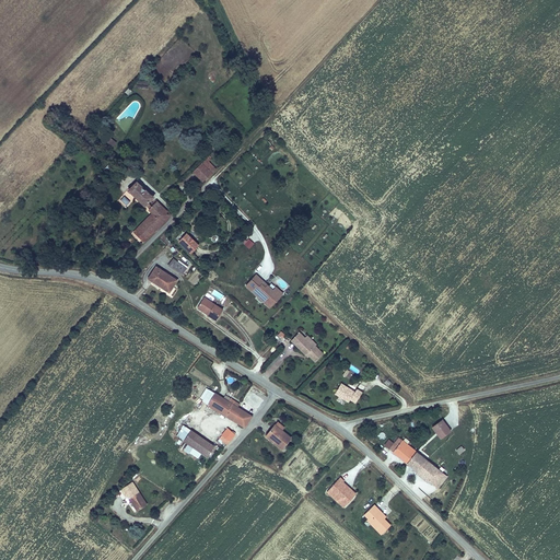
[(112,147),(116,142),(112,137),(107,141),(112,147)]
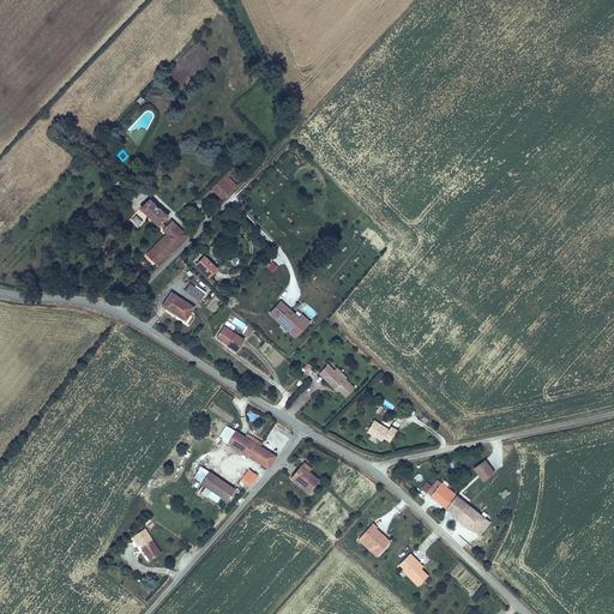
[(222,198),(236,185),(229,175),(226,173),(211,187),(222,198)]
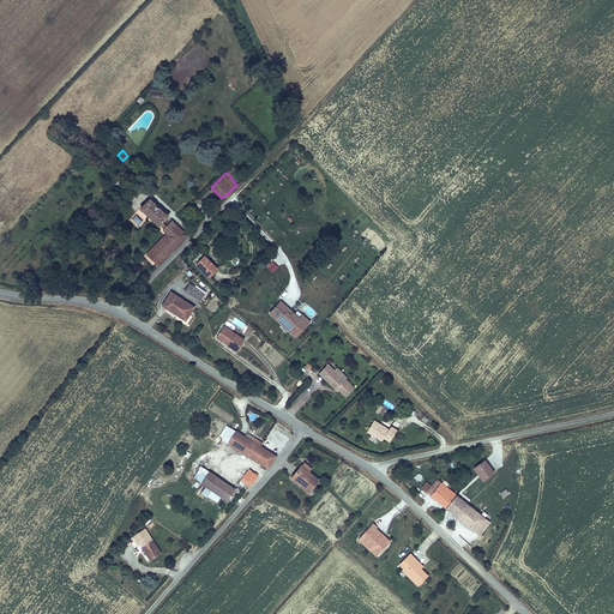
[(108,197),(124,181),(120,179),(106,194),(108,197)]
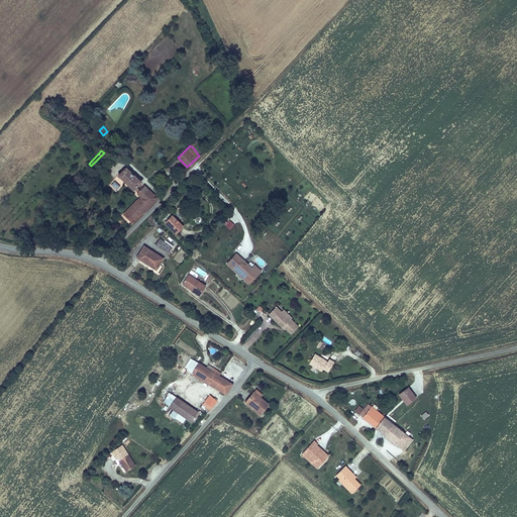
[(132,188),(141,179),(125,164),(116,173),(132,188)]
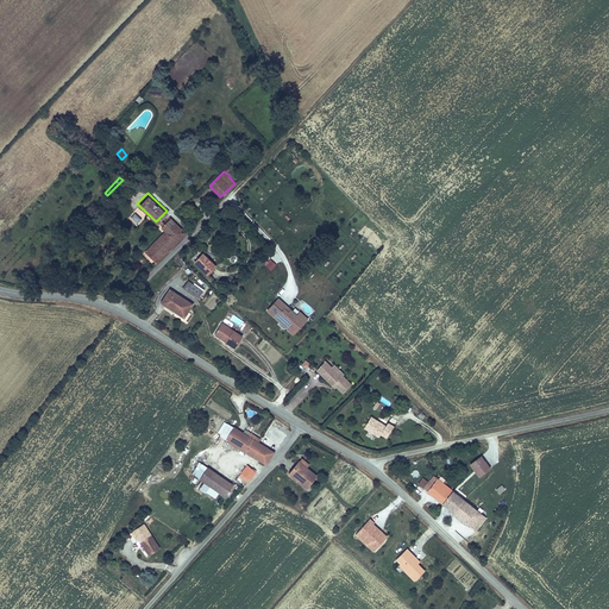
[(130,218),(136,225),(142,220),(135,213),(130,218)]
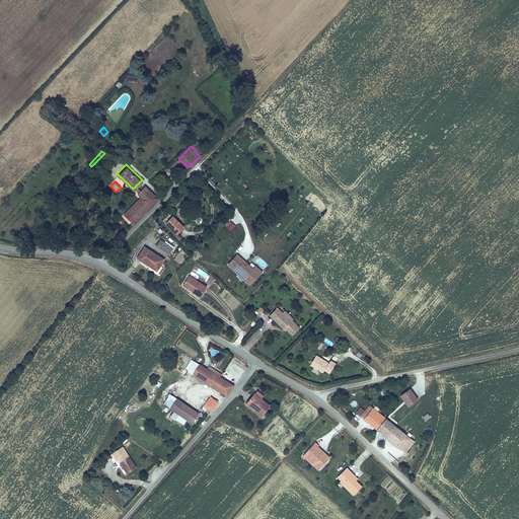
[(124,214),(134,223),(158,198),(146,186),(138,193),(142,197),(124,214)]
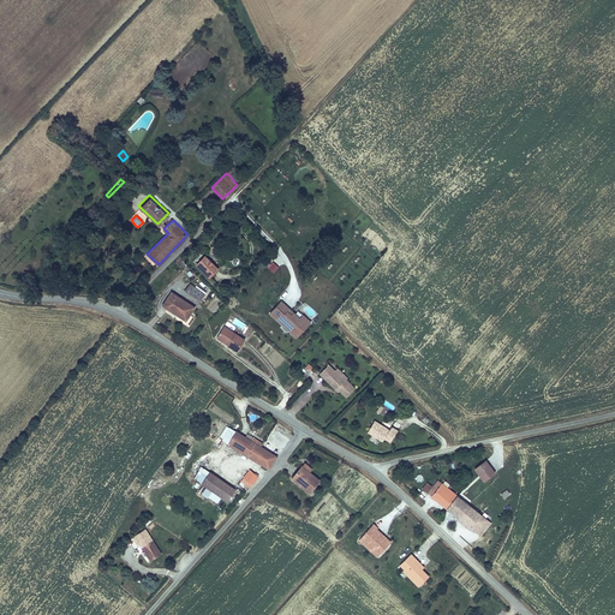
[(224,275),(204,256),(196,266),(214,284),(224,275)]
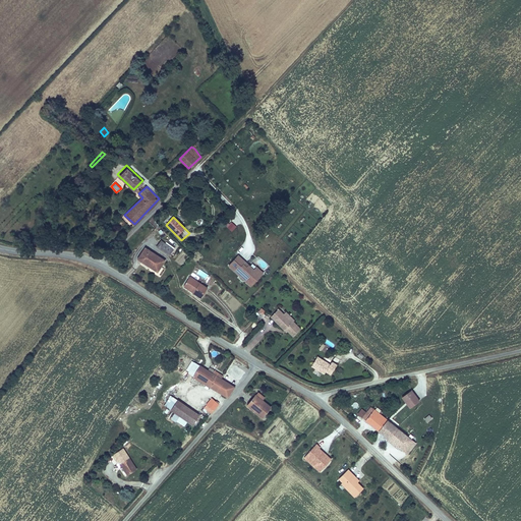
[(231,222),(226,228),(231,232),(236,226),(231,222)]
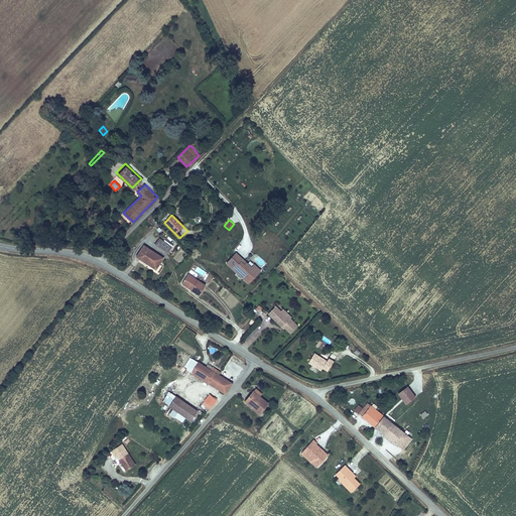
[(167,254),(171,247),(158,238),(154,245),(167,254)]
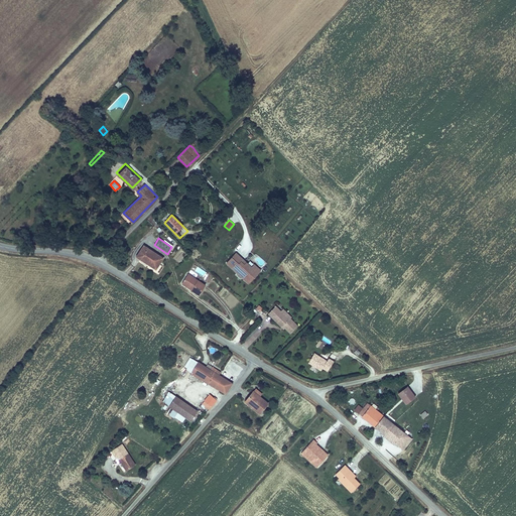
[(154,269),(161,258),(142,246),(135,257),(154,269)]
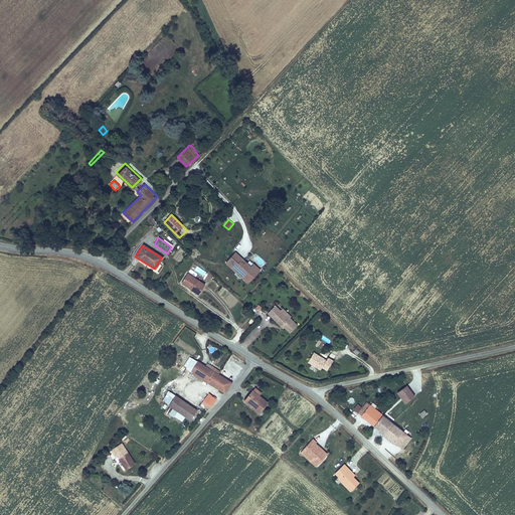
[(247,285),(261,270),(249,260),(247,263),(234,251),(224,263),(247,285)]
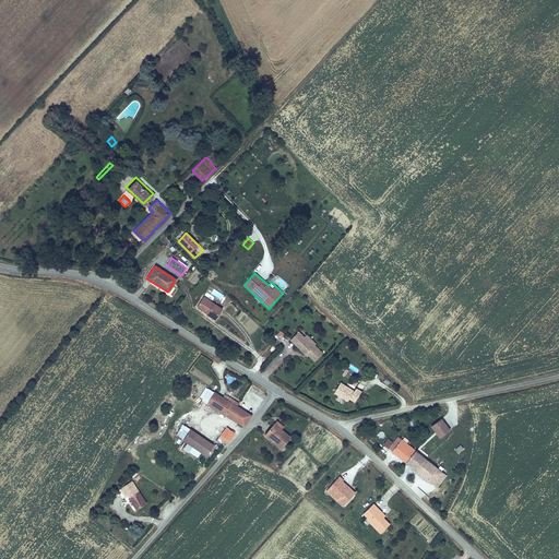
[(219,299),(223,295),(214,288),(211,293),(219,299)]
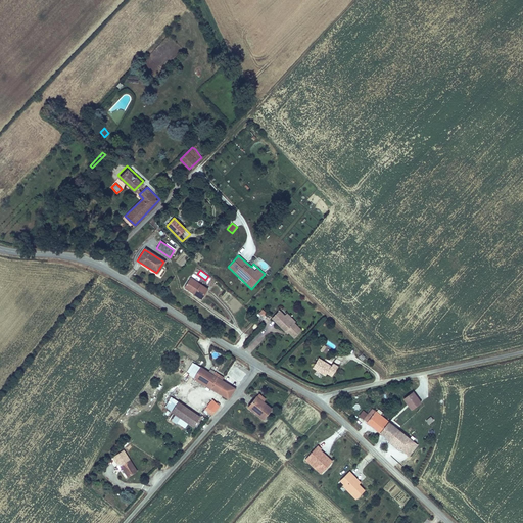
[(190,278),(185,286),(194,292),(193,294),(201,299),(207,289),(190,278)]
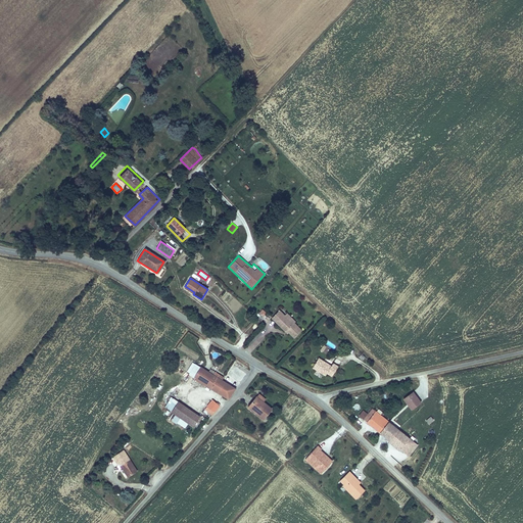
[(194,292),(185,286),(183,288),(193,294),(194,292)]
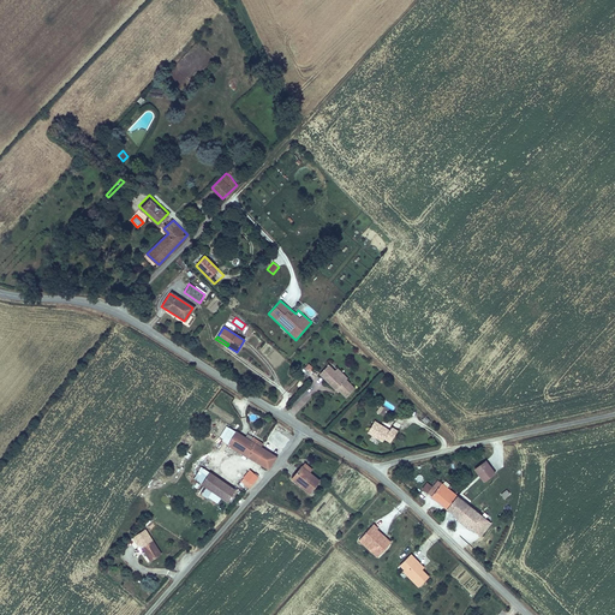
[(342,381),(332,371),(326,365),(317,374),(333,390),(334,388),(336,392),(342,398),(352,389),(344,380),(342,381)]
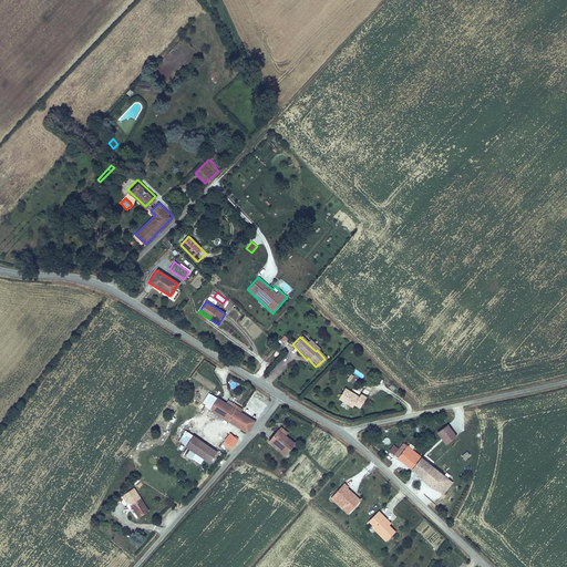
[(309,339),(306,342),(316,351),(317,350),(318,349),(309,339)]
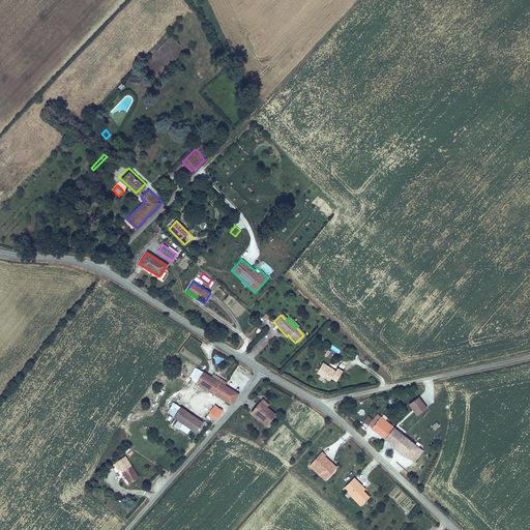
[(339,353),(341,351),(332,345),(330,347),(339,353)]
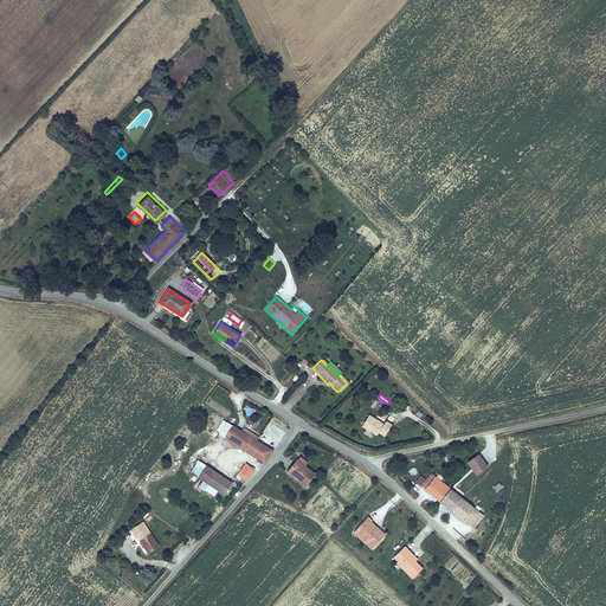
[(384,433),(389,421),(384,418),(381,421),(367,412),(361,424),(375,432),(376,430),(384,433)]
